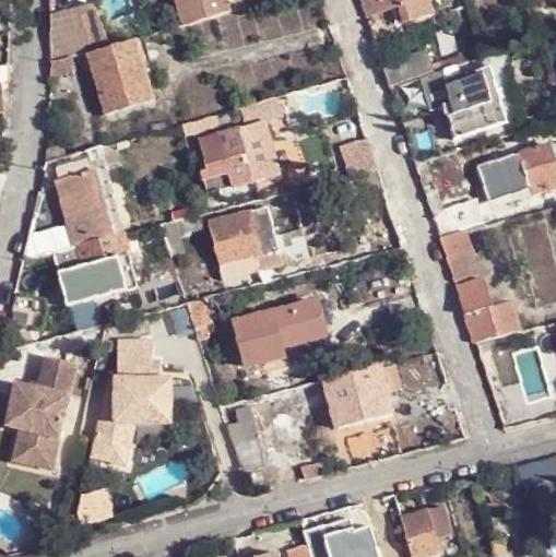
[(243,7),(240,0),(175,0),(182,24),(243,7)]
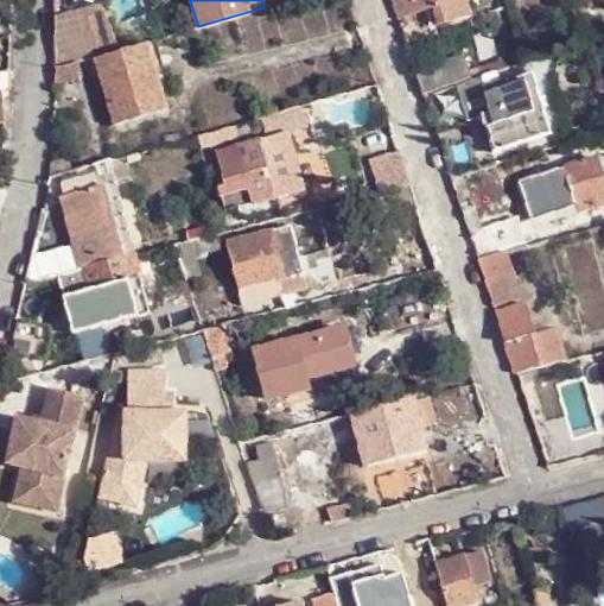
[(394,0),(398,13),(412,10),(409,0),(394,0)]
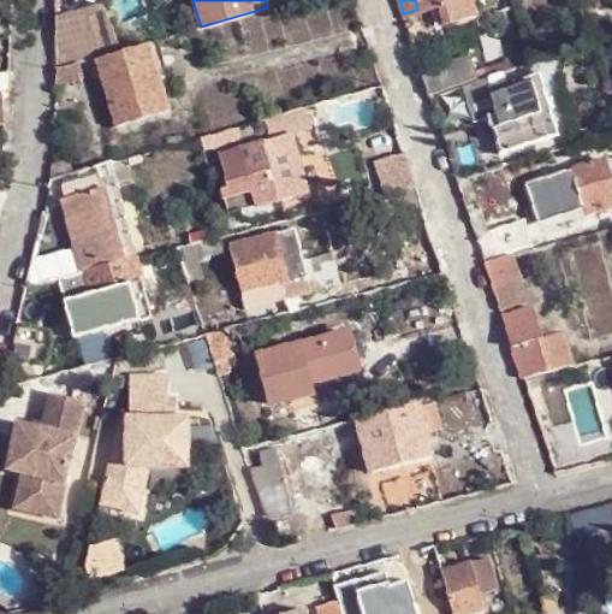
[(415,0),(417,10),(443,3),(450,0),(415,0)]
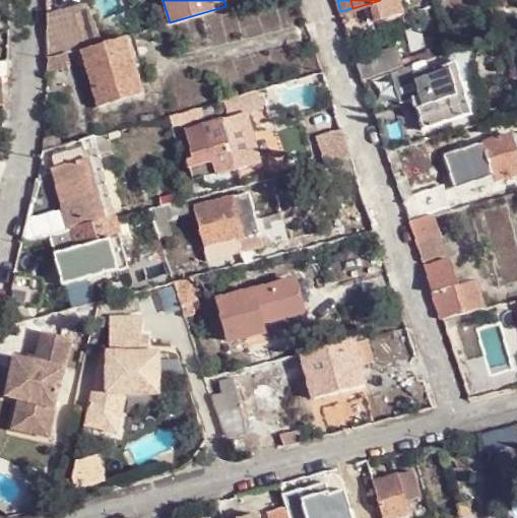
[(378,14),(399,7),(396,0),(380,0),(374,2),(378,14)]
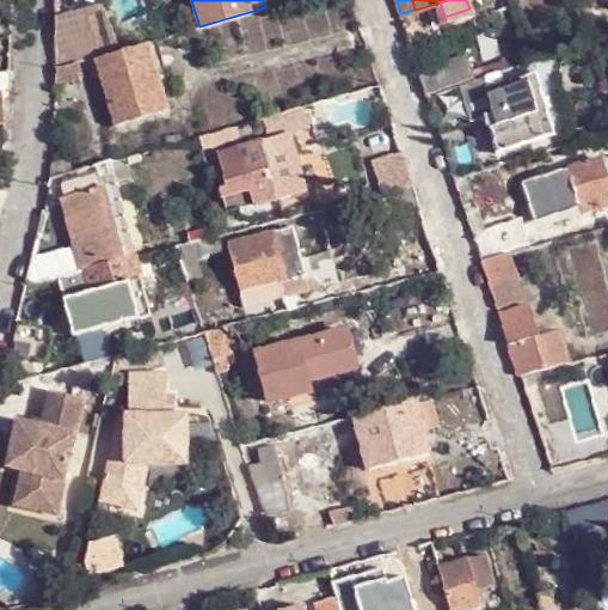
[(53,16),(55,67),(75,61),(94,55),(115,49),(111,40),(102,2),(53,16)]
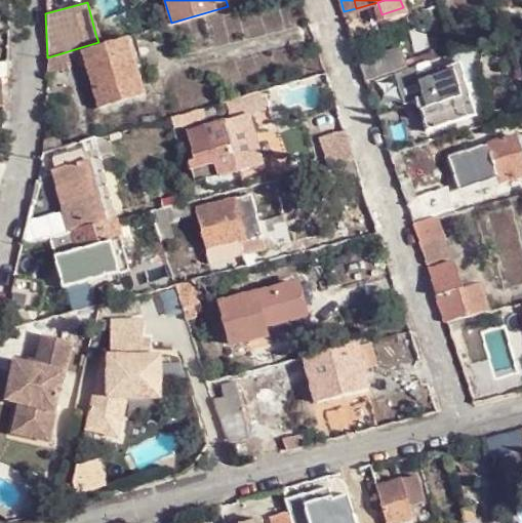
[(112,29),(95,34),(98,42),(114,38),(112,29)]
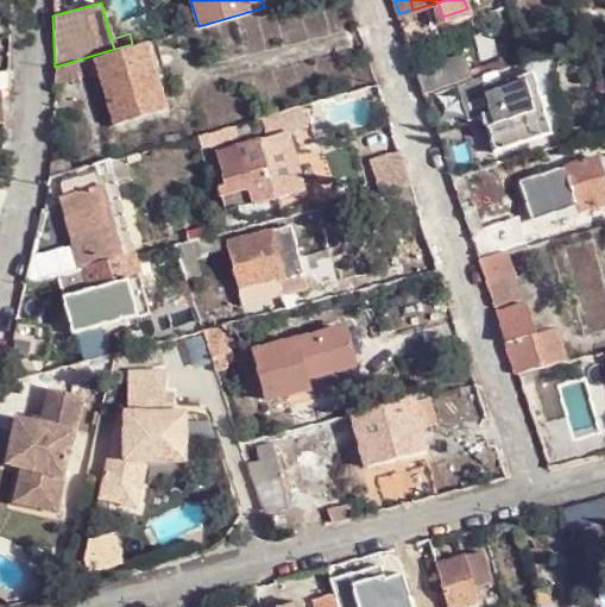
[(113,123),(165,107),(147,39),(145,41),(132,44),(114,49),(94,55),(113,123)]
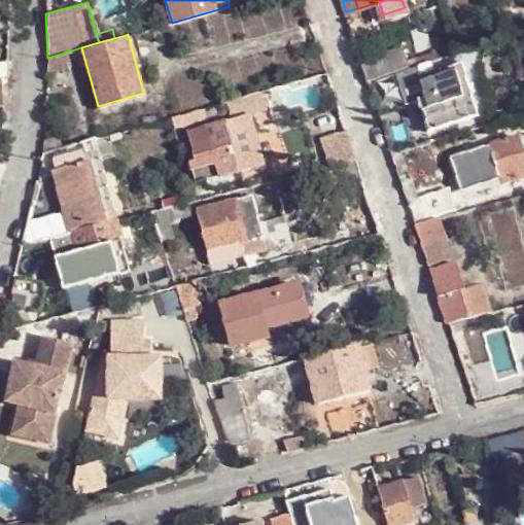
[(453,53),(450,43),(431,48),(435,57),(453,53)]
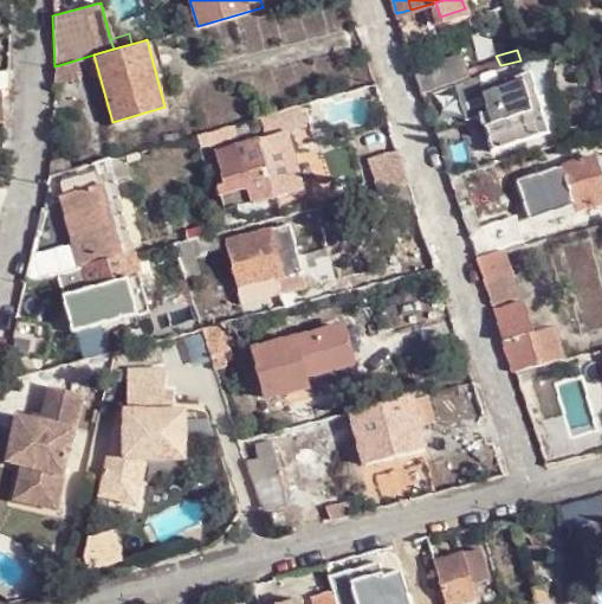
[(550,59),(548,51),(537,55),(542,63),(550,59)]
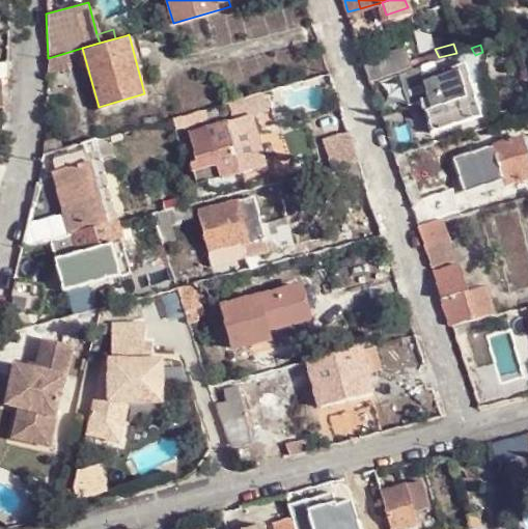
[(471,89),(485,85),(481,78),(475,55),(471,48),(459,52),(462,60),(471,89)]
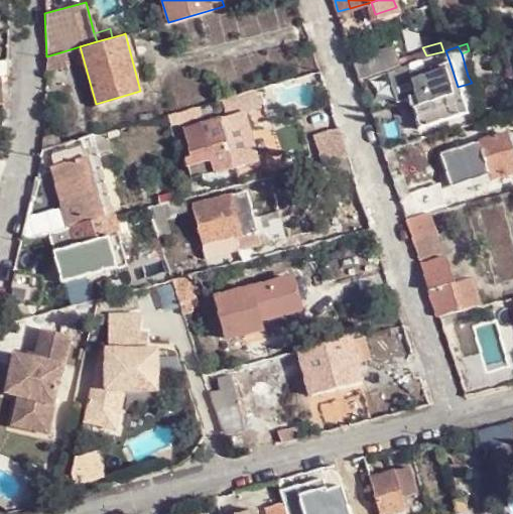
[(402,55),(395,57),(392,48),(354,59),(360,80),(382,73),(383,72),(387,71),(405,65),(402,55)]
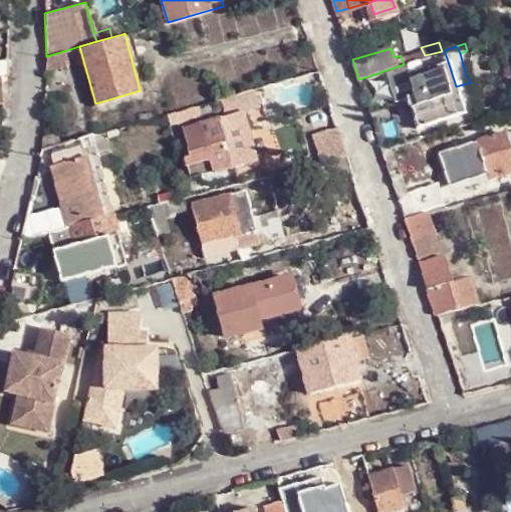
[(386,70),(395,99),(405,96),(414,125),(463,110),(456,86),(447,58),(444,50),(442,51),(425,55),(404,64),(386,70)]
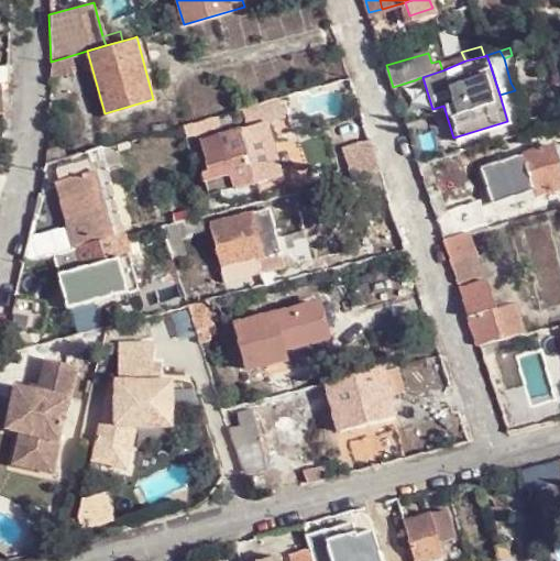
[(74,70),(69,56),(51,62),(50,77),(74,70)]
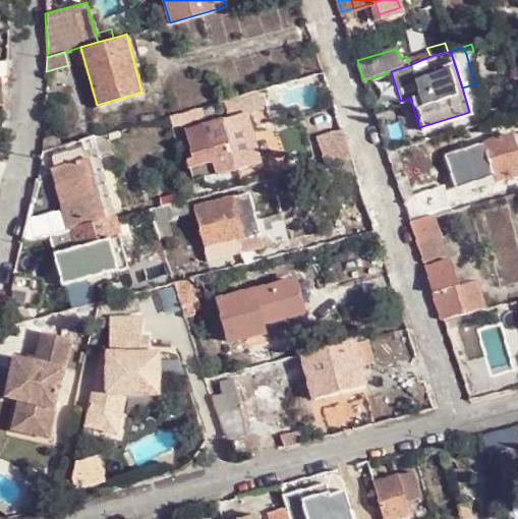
[(496,78),(495,71),(472,76),(476,83),(496,78)]
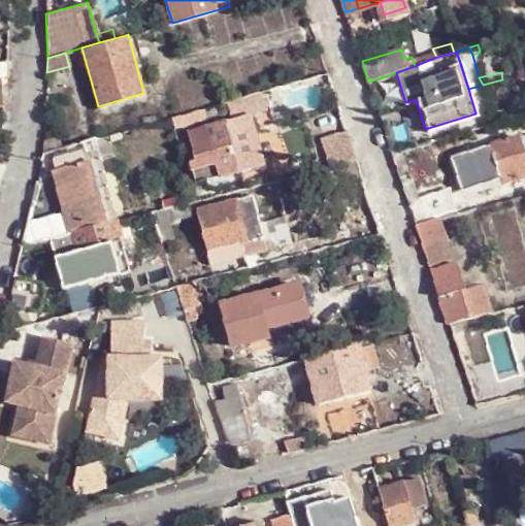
[(188,130),(186,123),(198,119),(195,109),(170,117),(177,141),(190,138),(188,130)]
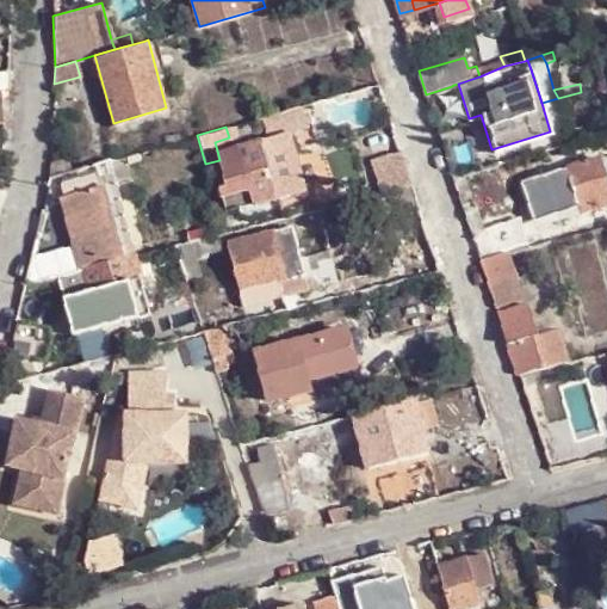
[(593,157),(587,136),(516,157),(520,170),(524,178),(593,157)]
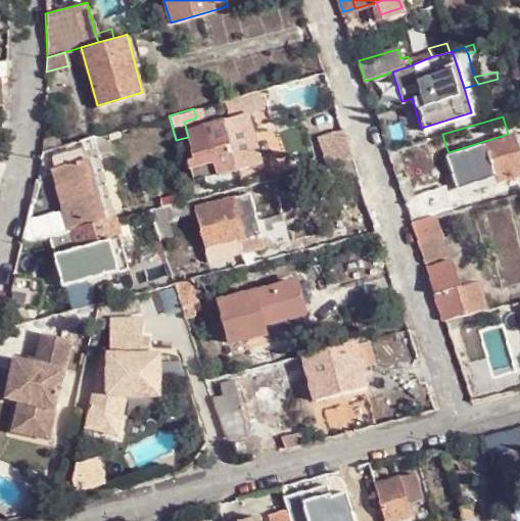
[(223,119),(186,129),(188,137),(193,157),(199,154),(209,152),(216,174),(235,169),(223,119)]
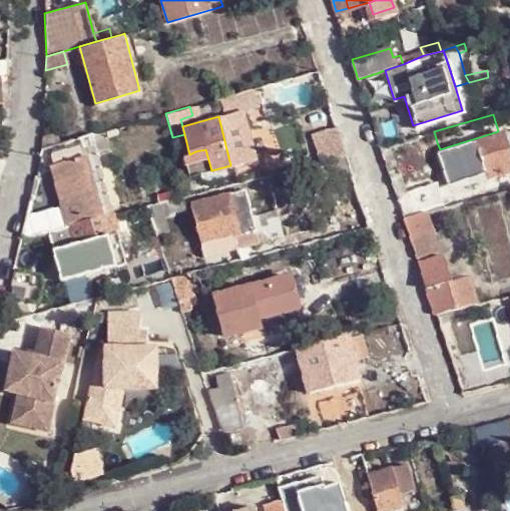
[(310,132),(318,162),(346,155),(337,125),(310,132)]
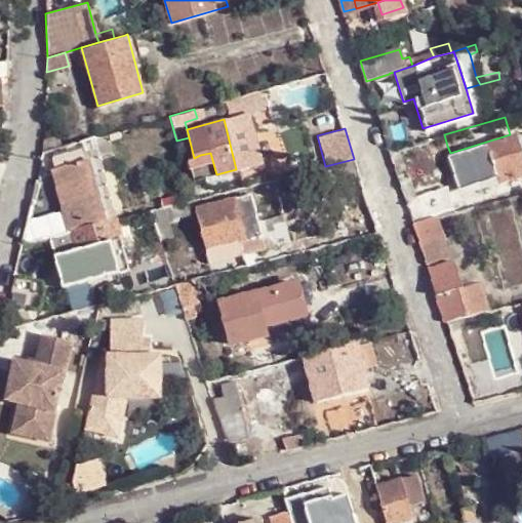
[(429,138),(444,134),(441,128),(427,132),(429,138)]
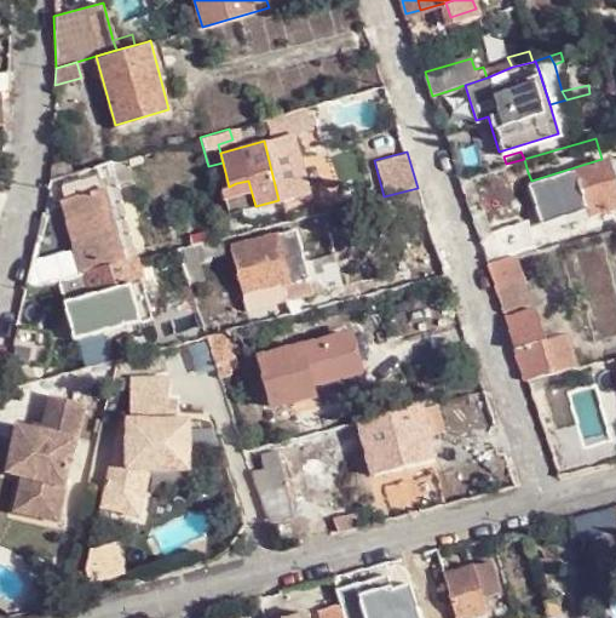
[(49,177),(98,162),(96,154),(51,164),(49,177)]
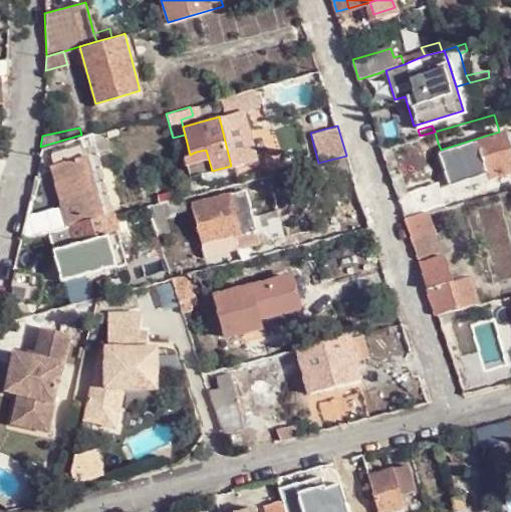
[(438,143),(435,132),(420,136),(417,137),(420,147),(438,143)]
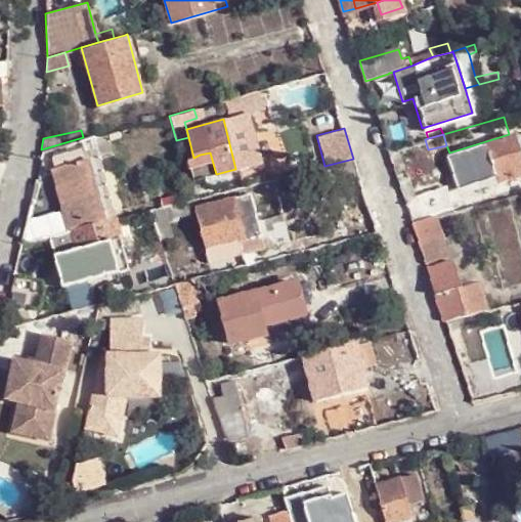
[(449,153),(463,185),(500,175),(501,180),(520,173),(520,166),(511,134),(509,134),(449,153)]
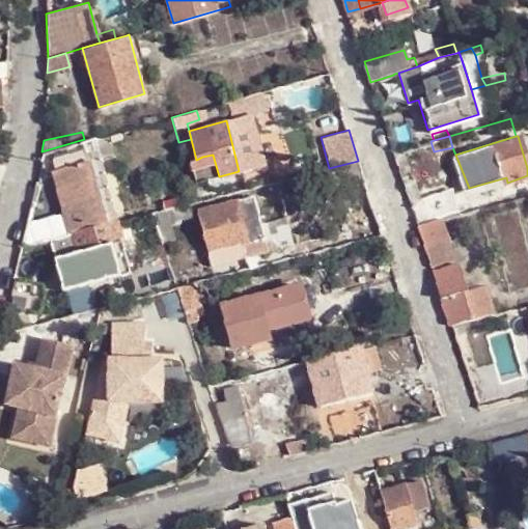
[(209,179),(219,176),(213,155),(202,157),(209,179)]
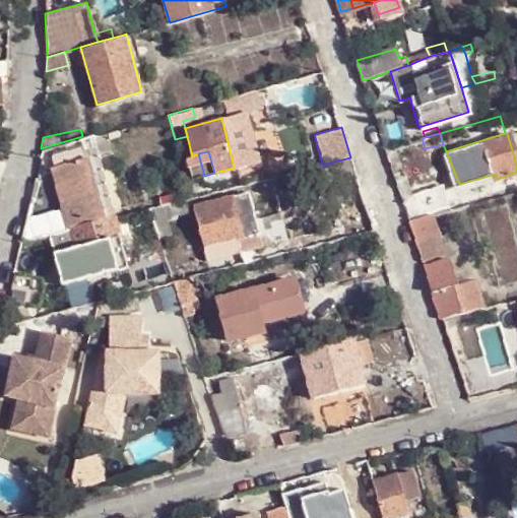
[(53,165),(67,218),(99,211),(113,207),(98,152),(53,165)]
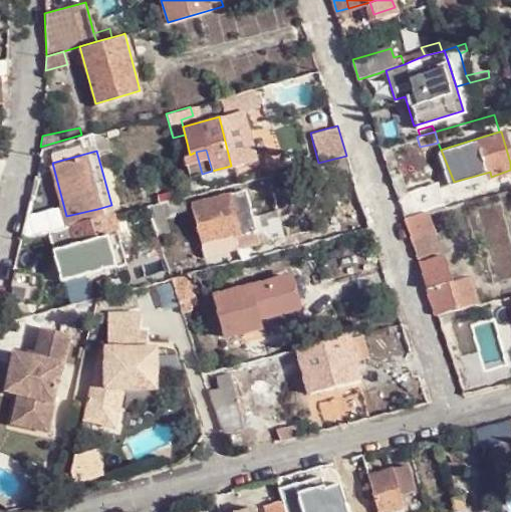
[(319,186),(350,177),(346,156),(318,163),(314,164),(319,186)]
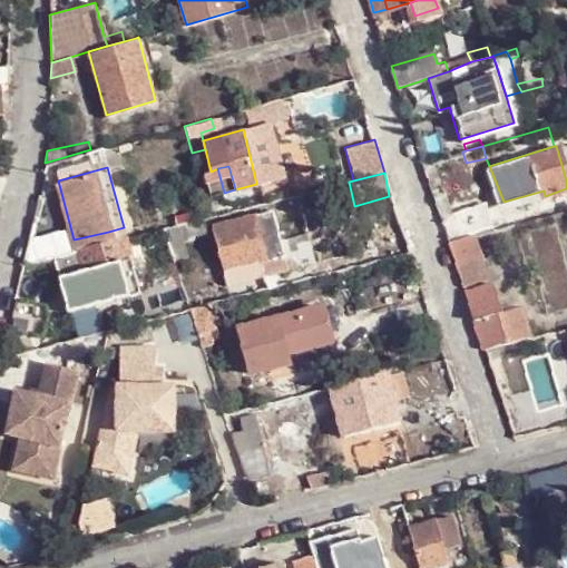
[(430,183),(445,231),(490,217),(482,189),(447,199),(442,180),(430,183)]
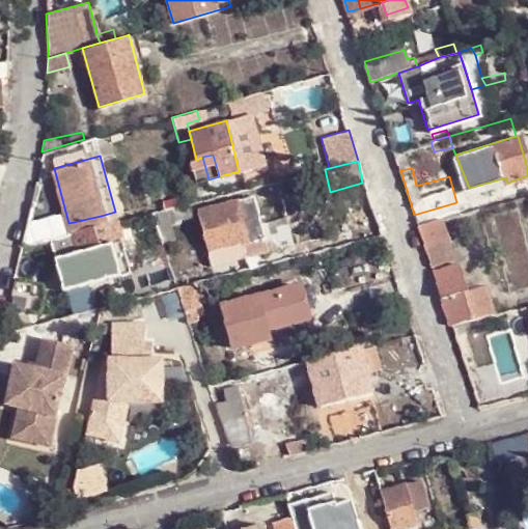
[(151,212),(166,207),(164,200),(163,195),(147,198),(149,204),(140,206),(142,214),(151,212)]
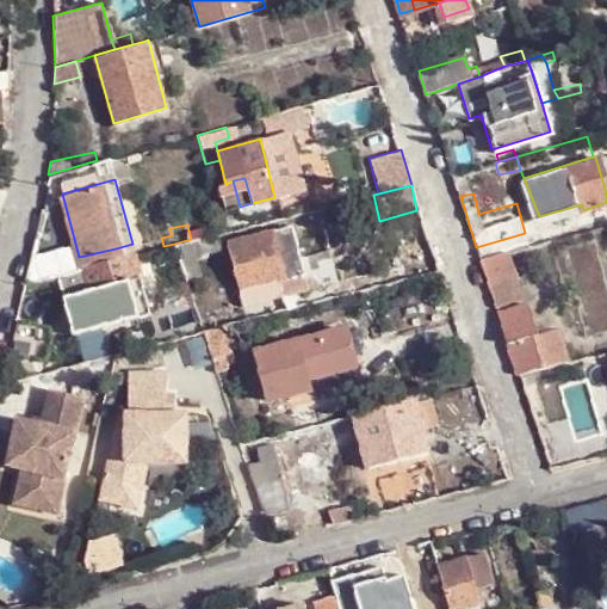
[(217,233),(214,225),(200,228),(204,237),(217,233)]
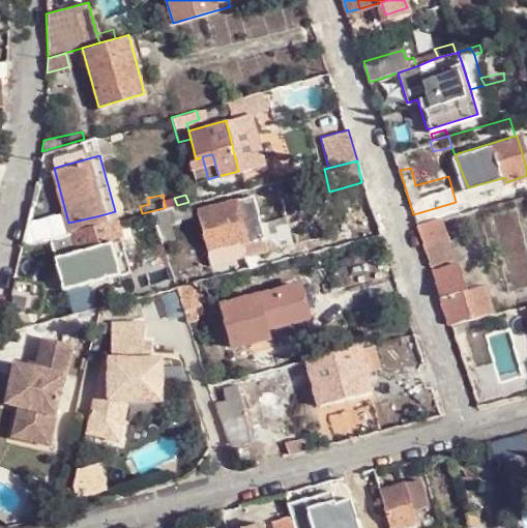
[(264,236),(254,196),(196,209),(207,251),(233,244),(238,260),(266,252),(264,236)]
